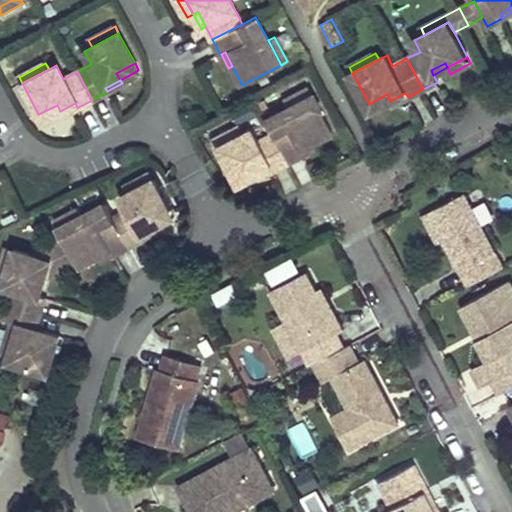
[(309,88),(285,100),(288,107),(313,94),(309,88)]
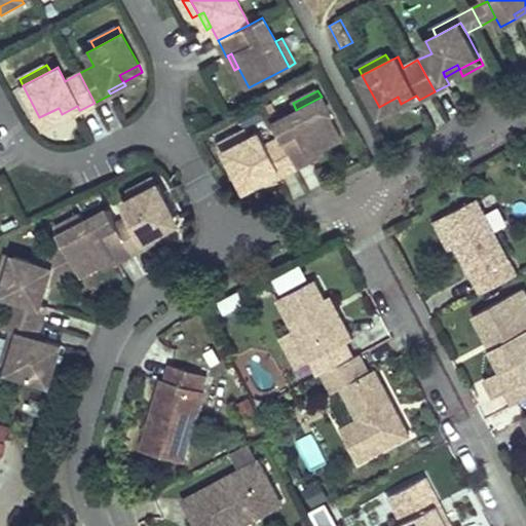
[(419,100),(416,96),(401,104),(404,108),(419,100)]
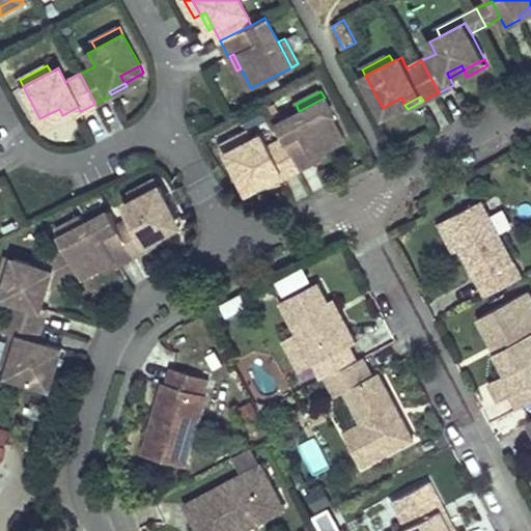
[(275,123),(283,139),(299,169),(314,161),(313,160),(311,156),(325,148),(345,138),(325,98),(299,111),(275,123)]
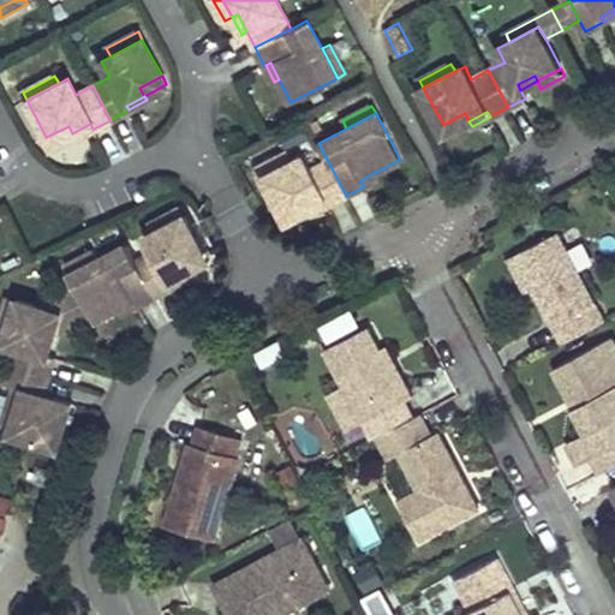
[(469,121),(465,113),(443,125),(447,132),(469,121)]
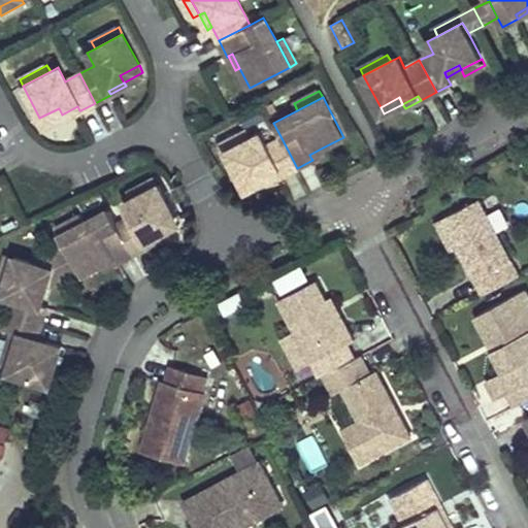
[(64,119),(79,110),(77,106),(62,114),(64,119)]
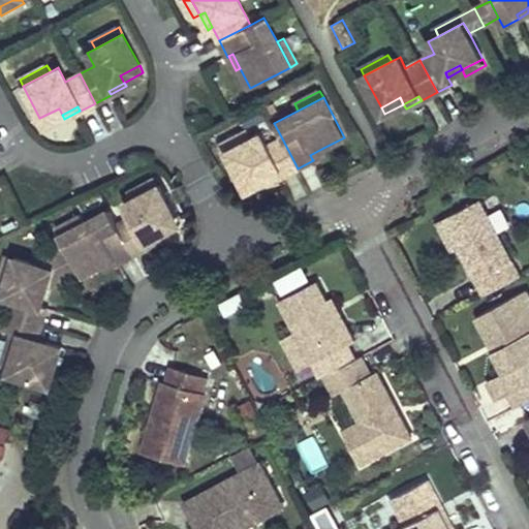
[(62,115),(59,109),(39,118),(43,125),(62,115)]
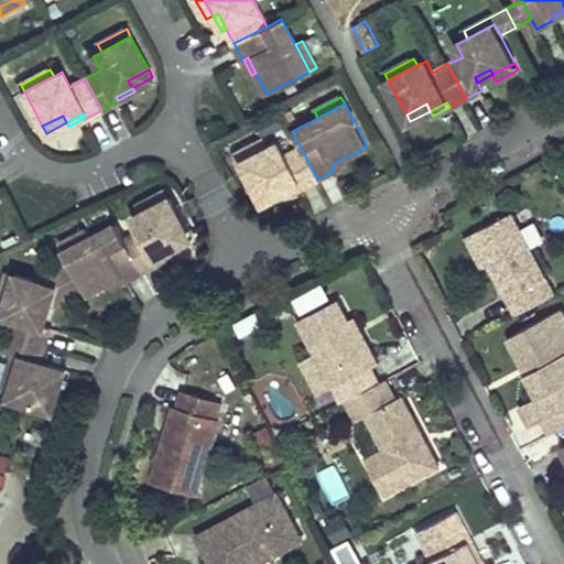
[(236,154),(239,161),(269,145),(264,139),(236,154)]
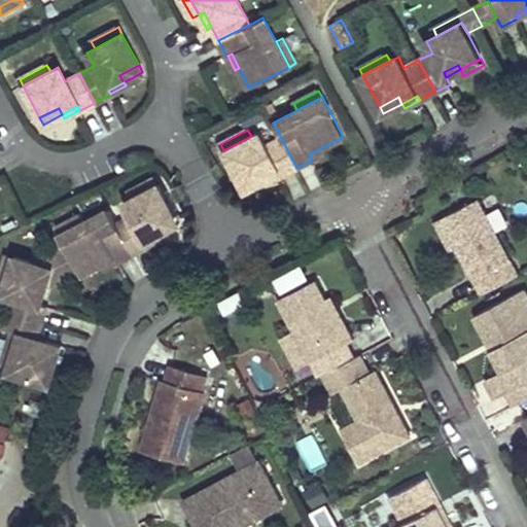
[(279,171),(281,175),(296,168),(281,138),(267,146),(259,132),(251,136),(223,150),(241,182),(259,173),(262,179),(279,171)]
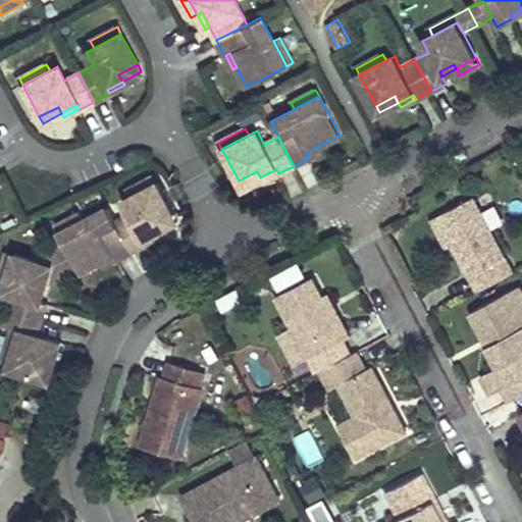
[(308,157),(321,150),(319,146),(306,153),(308,157)]
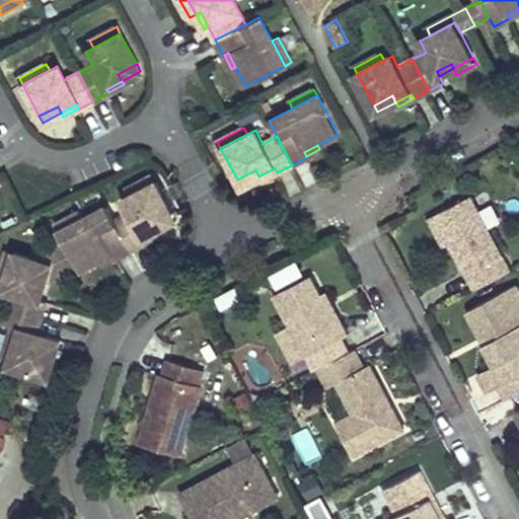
[(277,172),(275,168),(258,176),(261,180),(277,172)]
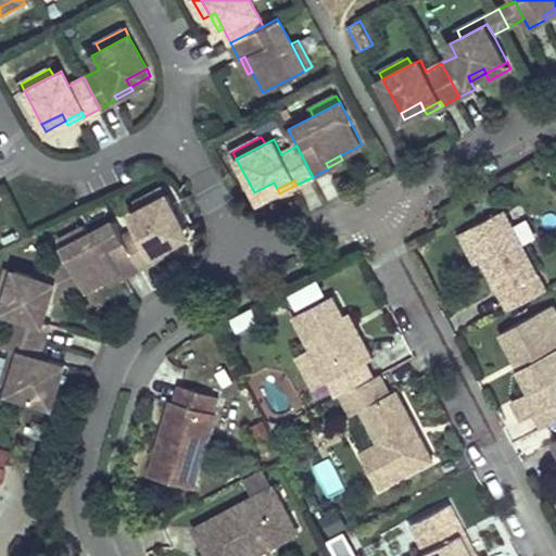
[(277,189),(274,182),(254,192),(257,200),(277,189)]
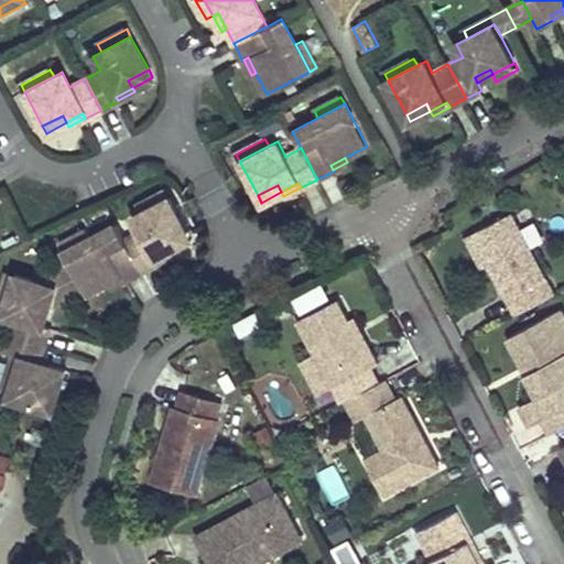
[(171,197),(167,190),(138,205),(142,213),(171,197)]
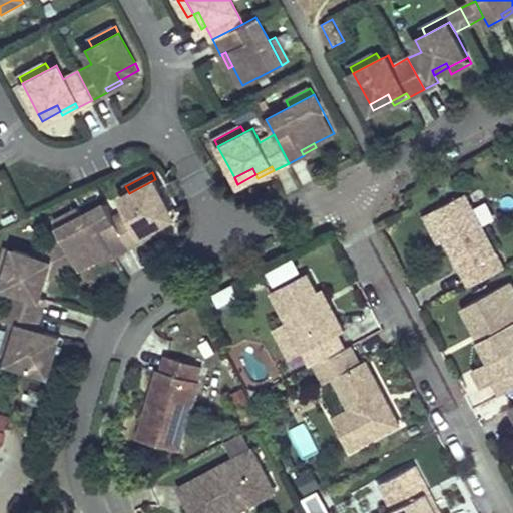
[(128,210),(115,217),(130,246),(144,238),(142,234),(157,226),(154,219),(172,210),(155,179),(129,193),(121,197),(128,210)]
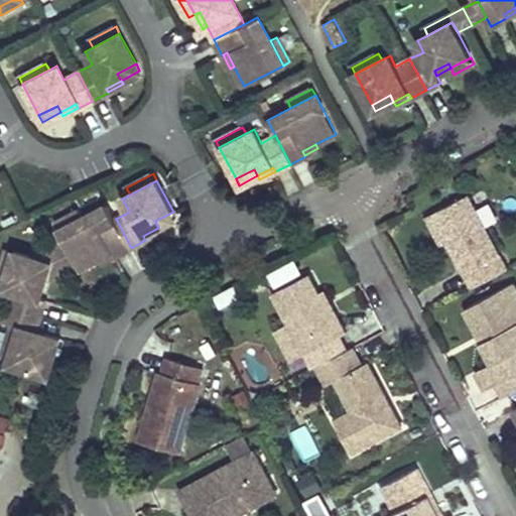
[(82,206),(102,198),(97,186),(78,195),(82,206)]
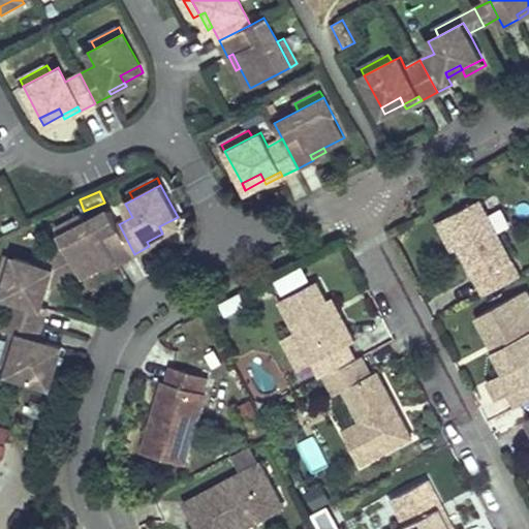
[(480,199),(444,218),(460,247),(485,294),(521,276),(480,199)]
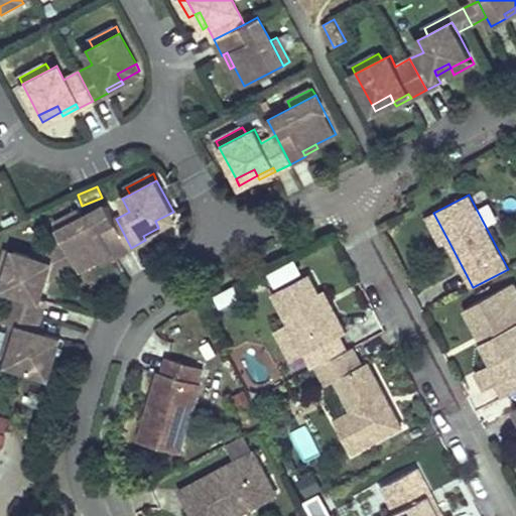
[(116,256),(131,248),(116,219),(108,204),(84,217),(59,230),(65,240),(77,263),(80,269),(100,258),(113,251),(116,256)]
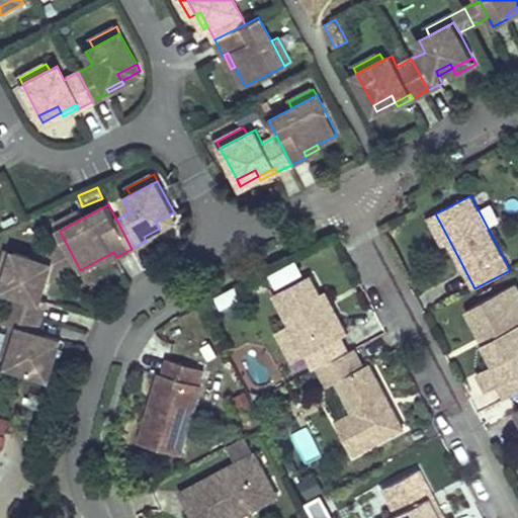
[(60,231),(84,218),(81,210),(56,224),(60,231)]
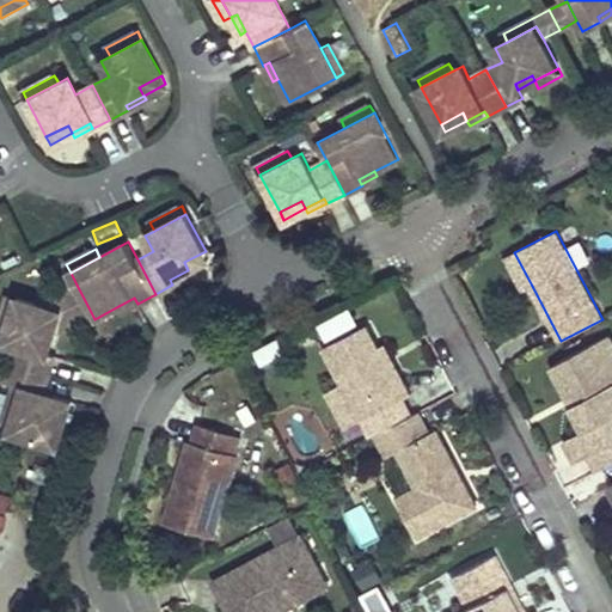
[(206,251),(184,262),(188,270),(209,258),(206,251)]
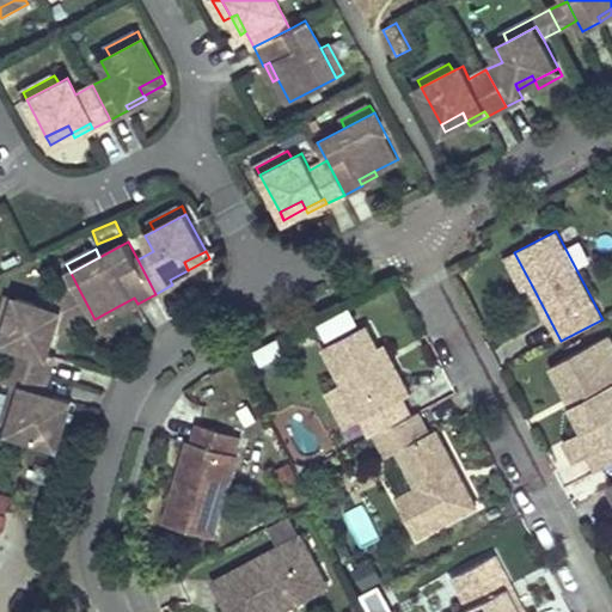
[(514,252),(508,256),(526,289),(532,286),(514,252)]
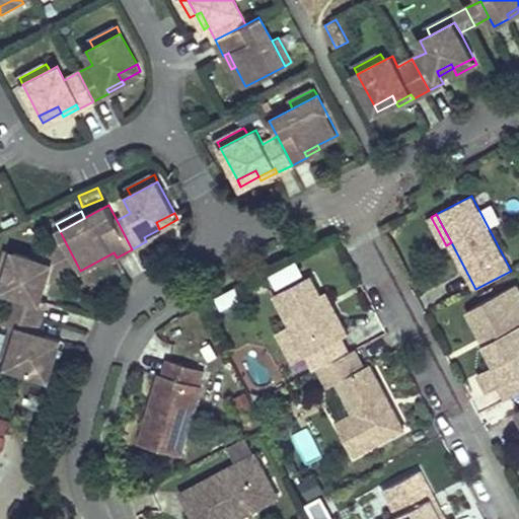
[(161,233),(159,229),(144,237),(146,241),(161,233)]
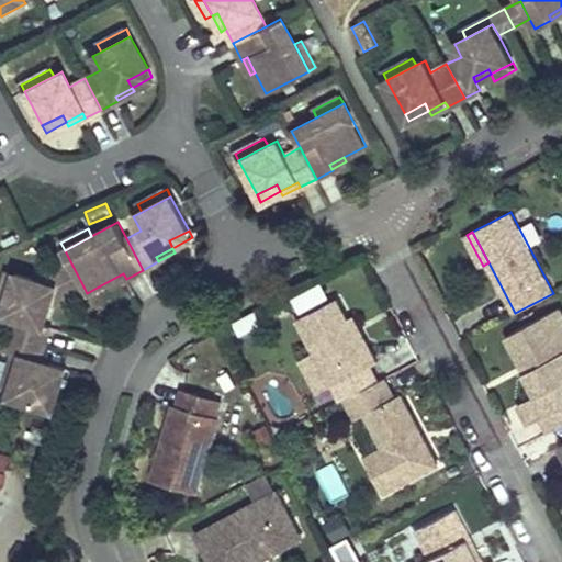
[(70,261),(62,267),(74,292),(83,287),(70,261)]
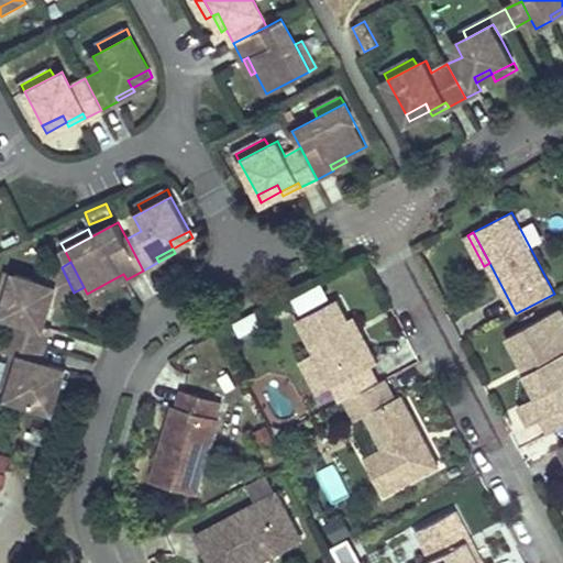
[(52,304),(74,293),(62,267),(39,279),(58,285),(52,304)]
